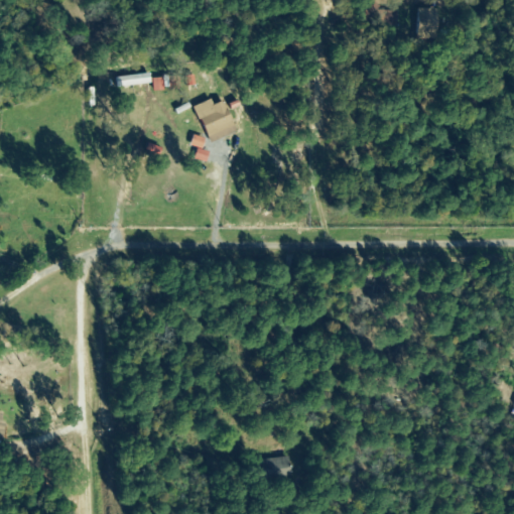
[(188,85),(197,84),(196,75),(187,75),(188,85)]
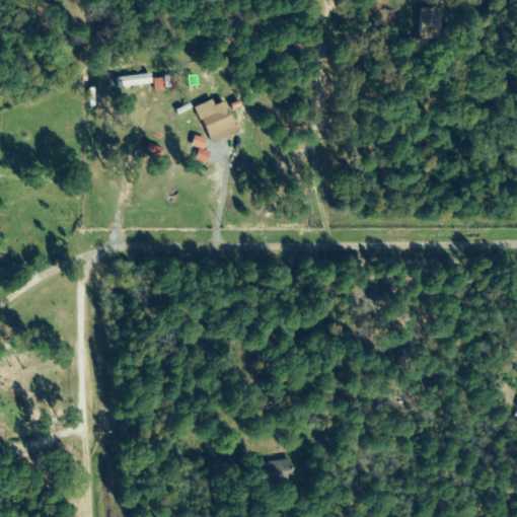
[(165,78),(154,78),(154,90),(165,89),(165,78)]
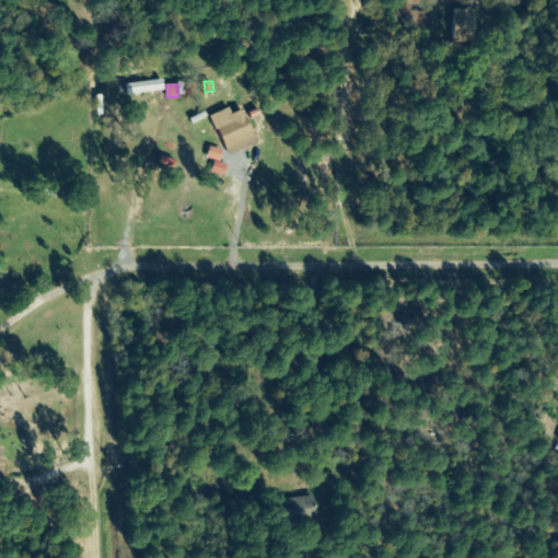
[(210,115),(228,154),(257,141),(243,108),(232,114),(230,107),(210,115)]
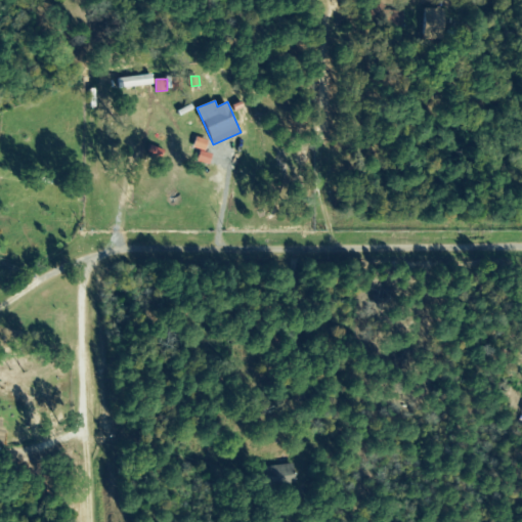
[(206,151),(209,140),(197,136),(192,146),(200,149),(196,160),(210,165),(213,155),(206,151)]
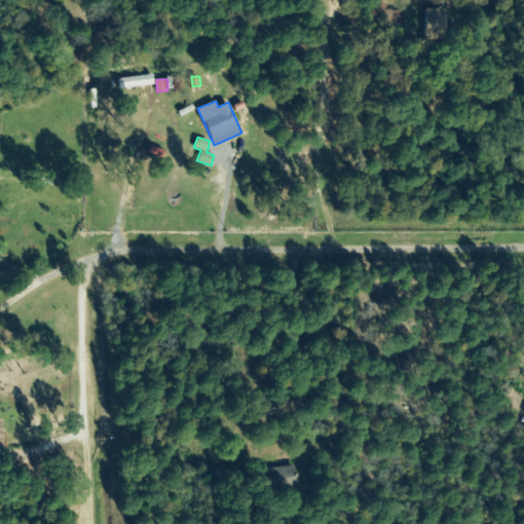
[(270,440),(291,439),(291,447),(270,448),(270,440)]
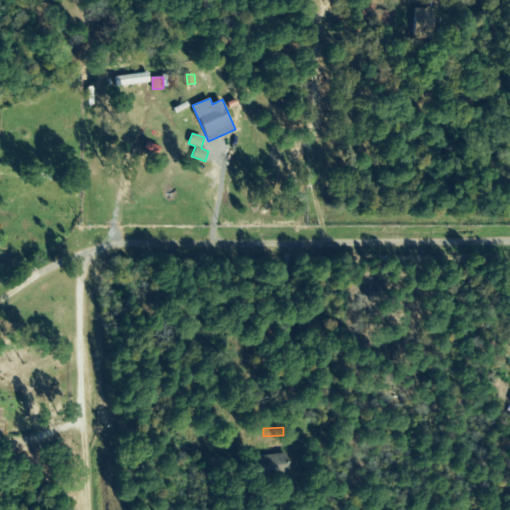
[(256,456),(259,475),(290,471),(287,451),(256,456)]
